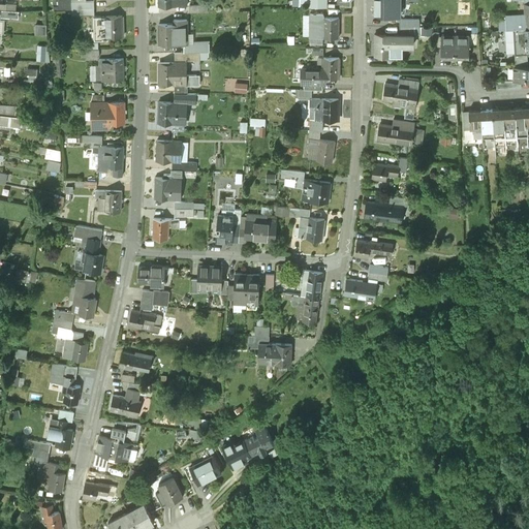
[(58,0),(58,7),(72,7),(72,13),(94,13),(94,0),(58,0)]
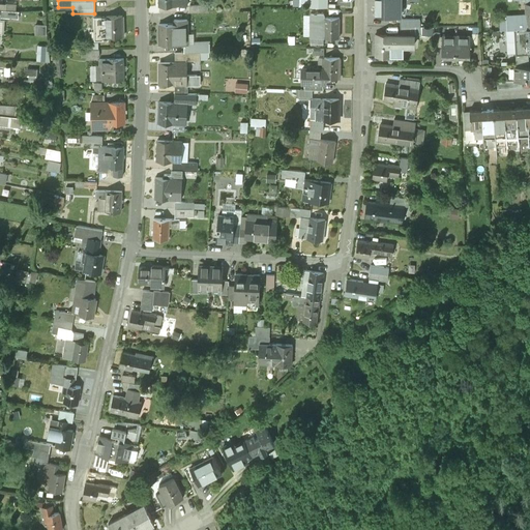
[(391,0),(376,0),(376,17),(392,17),(391,0)]
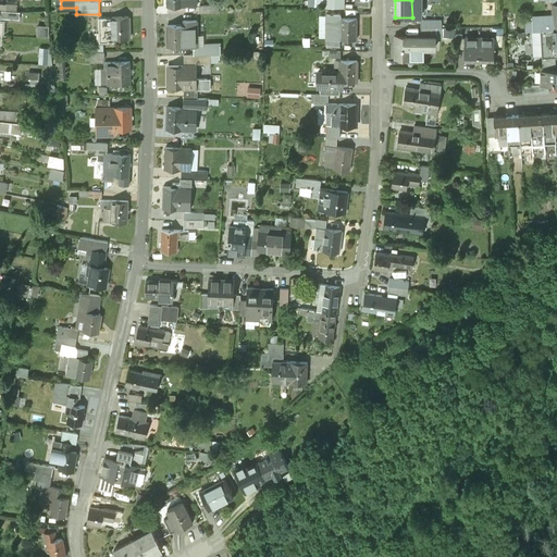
[(556,1),(552,2),(553,15),(547,15),(547,21),(532,22),(532,32),(554,29),(556,29),(556,1)]
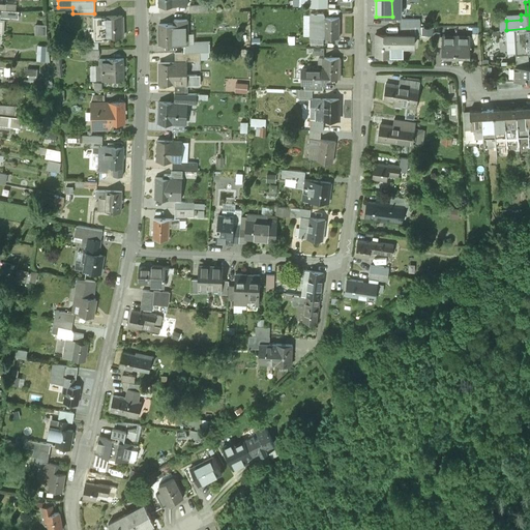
[(123,17),(108,17),(108,37),(123,37),(123,17)]
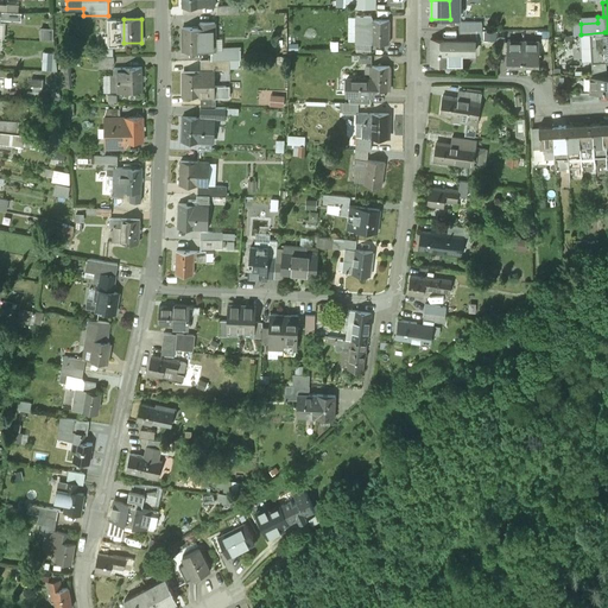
[(391,19),(373,19),(372,43),(390,43),(391,19)]
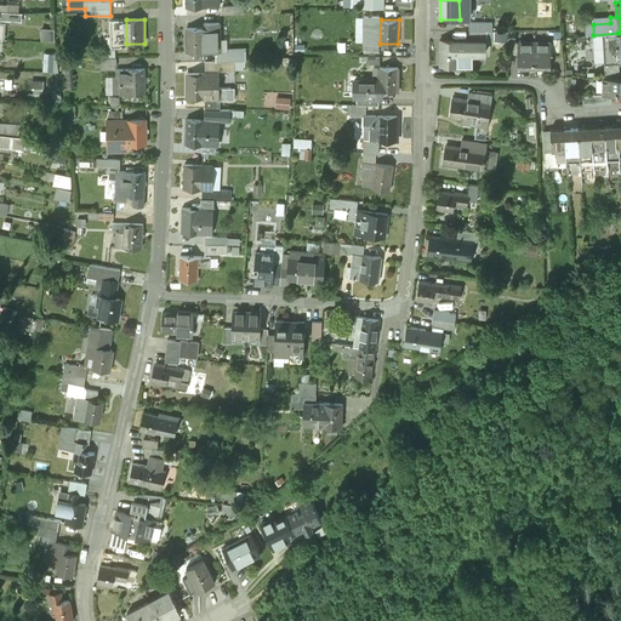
[(204,28),(188,28),(188,52),(216,51),(220,51),(220,50),(220,22),(204,23),(204,28)]
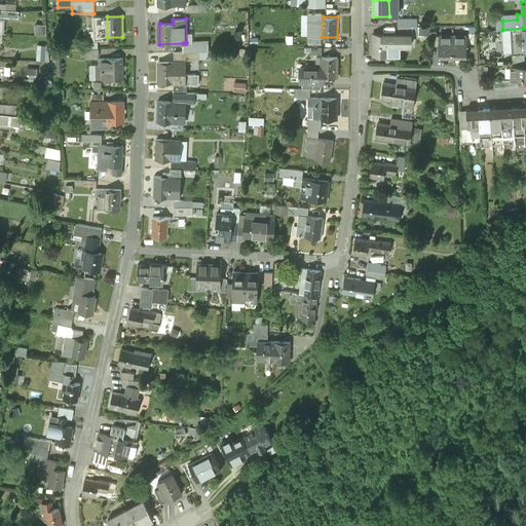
[(417,26),(398,26),(398,34),(411,34),(417,34),(417,26)]
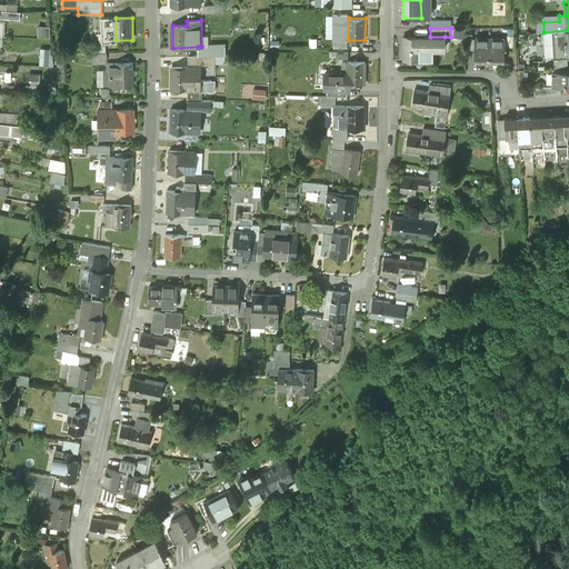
[(445,48),(445,37),(430,37),(403,38),(403,59),(433,59),(433,49),(445,48)]
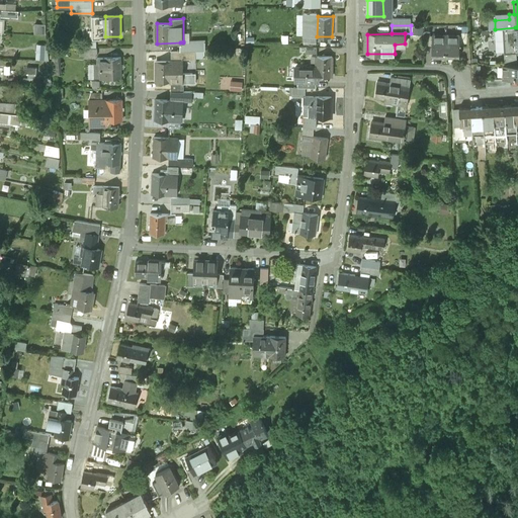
[(446,34),(432,34),(432,58),(446,58),(446,34)]
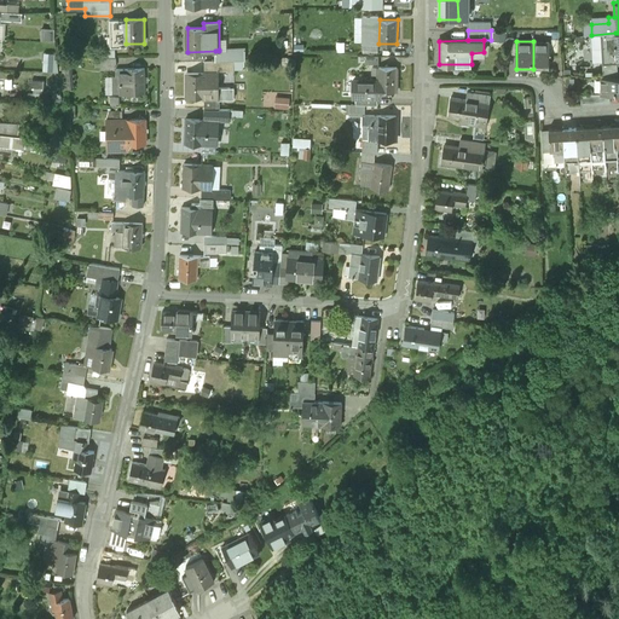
[(550,42),(533,41),(533,69),(549,69),(550,42)]
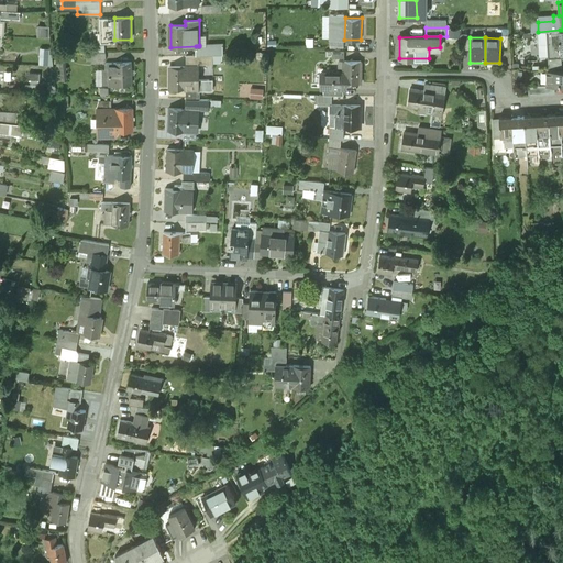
[(106,44),(87,45),(88,61),(107,59),(106,44)]
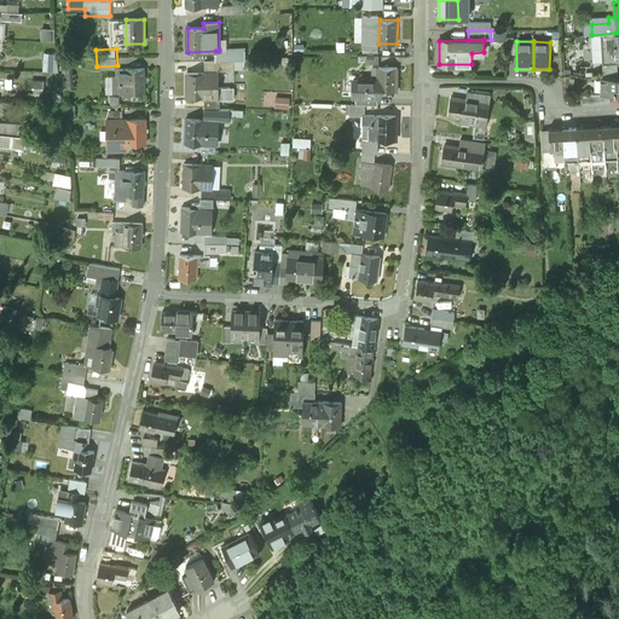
[(219,50),(219,51),(215,51),(215,61),(246,59),(246,50),(219,50)]
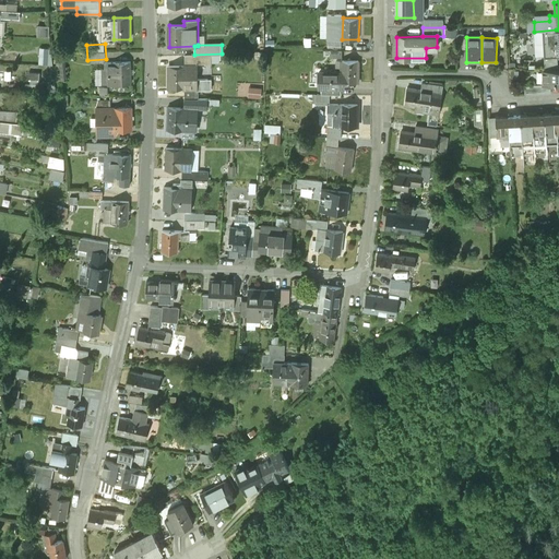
[(40,46),(39,63),(52,63),(52,47),(40,46)]
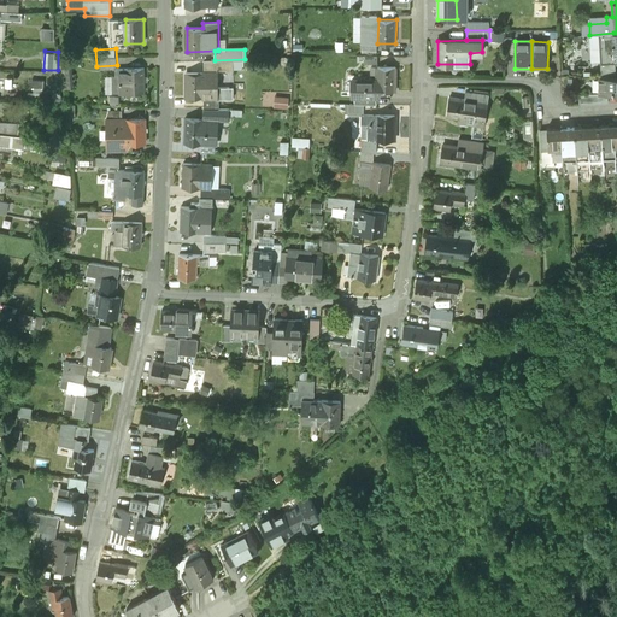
[(615,62),(600,63),(601,74),(601,76),(616,76),(615,62)]
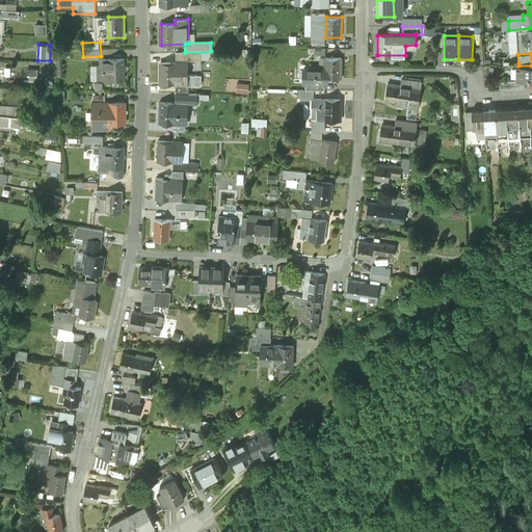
[(124,58),(108,59),(109,80),(125,79),(124,58)]
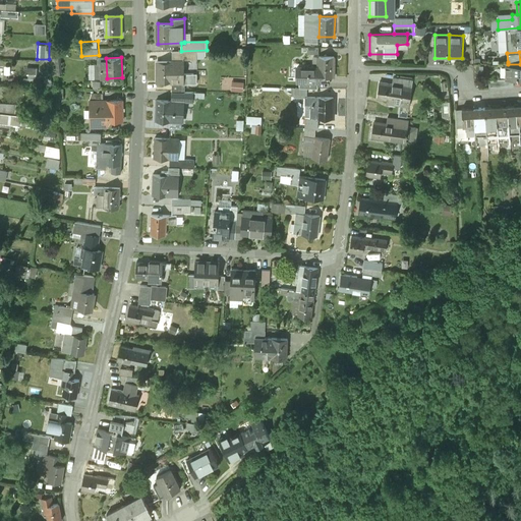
[(317,67),(298,67),(298,81),(300,81),(317,81),(319,76),(334,77),(334,57),(317,57),(317,67)]
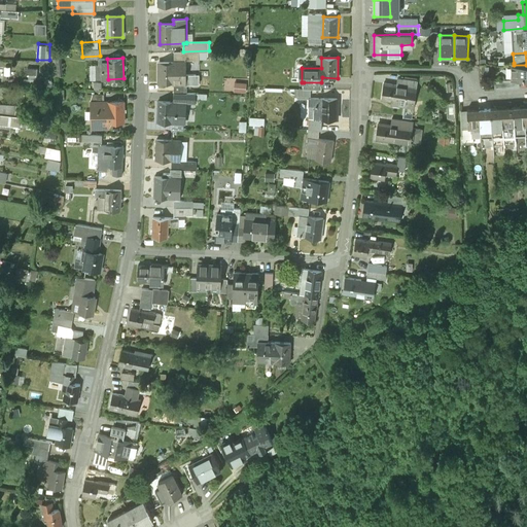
[(175,62),(160,62),(159,82),(174,82),(175,62)]
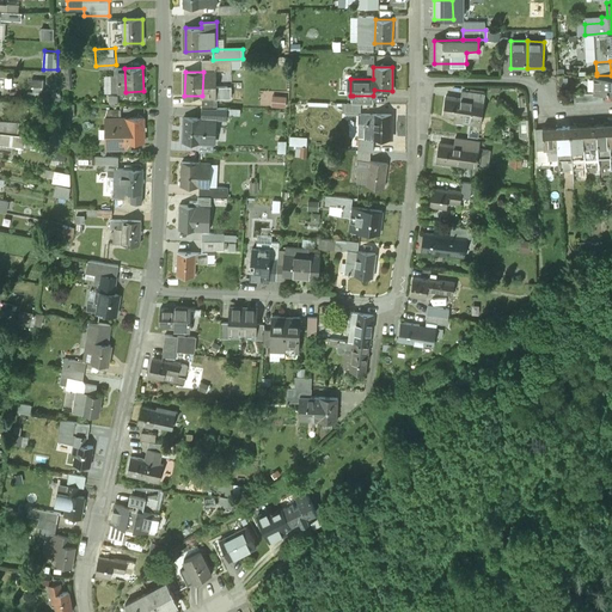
[(611,75),(597,75),(597,73),(588,73),(588,77),(593,77),(594,93),(611,92),(611,75)]
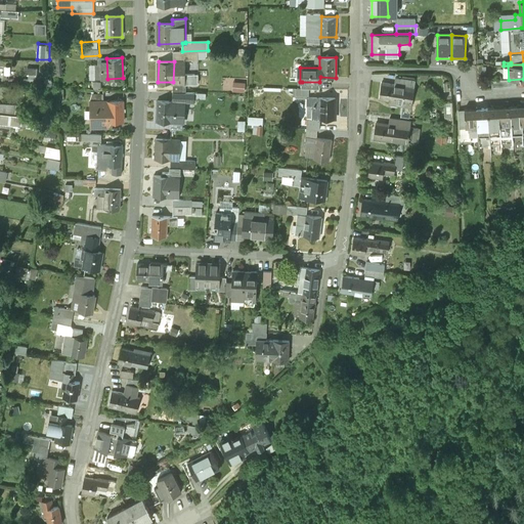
[(416,79),(402,77),(401,78),(396,78),(395,83),(415,86),(416,79)]
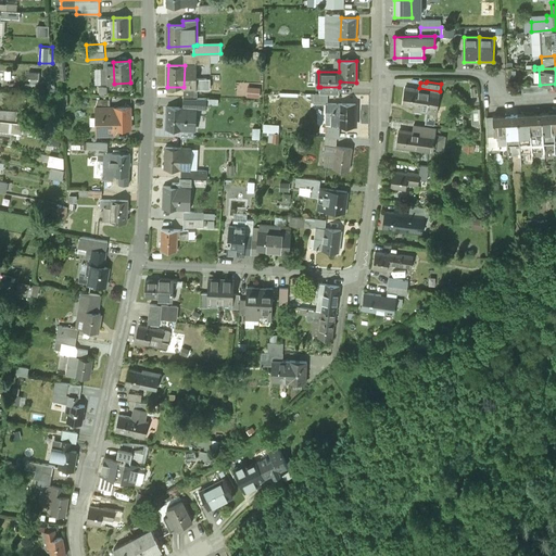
[(440,91),(419,88),(419,90),(405,88),(403,104),(416,105),(416,109),(437,112),(440,91)]
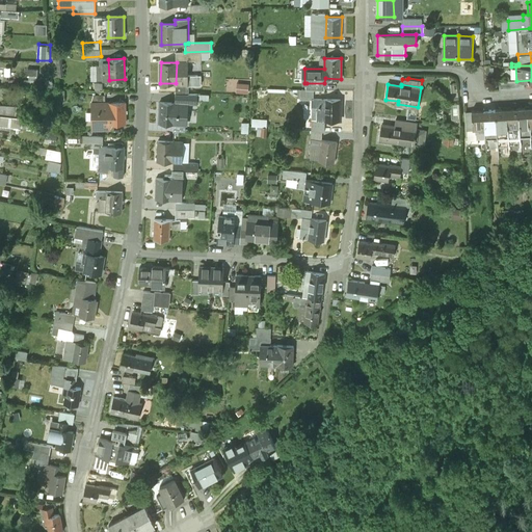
[(188,94),(176,94),(176,104),(187,104),(197,105),(197,94),(188,94)]
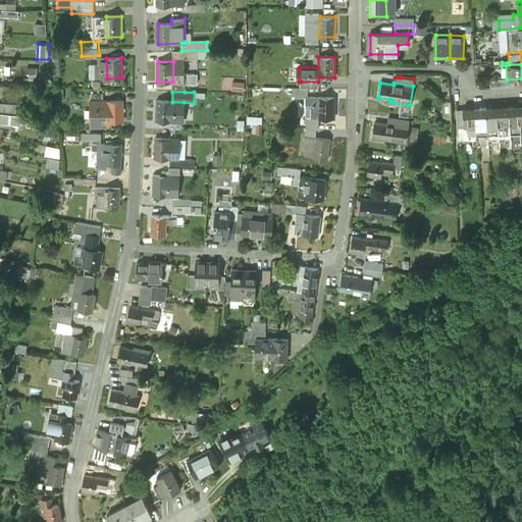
[(334,98),(319,98),(318,117),(333,118),(334,98)]
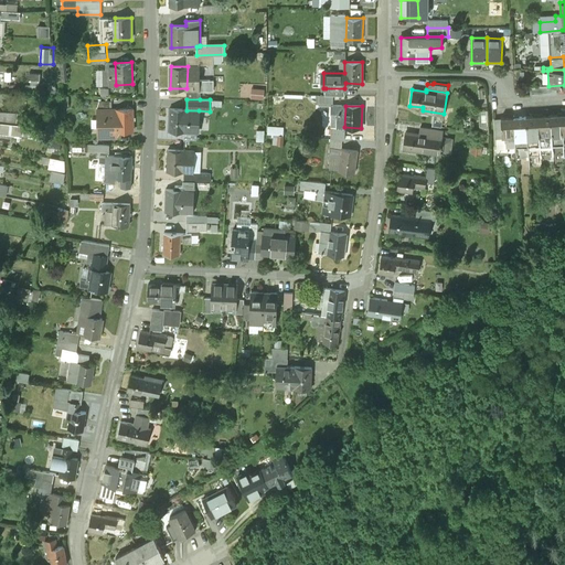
[(490,129),(489,107),(480,107),(481,130),(490,129)]
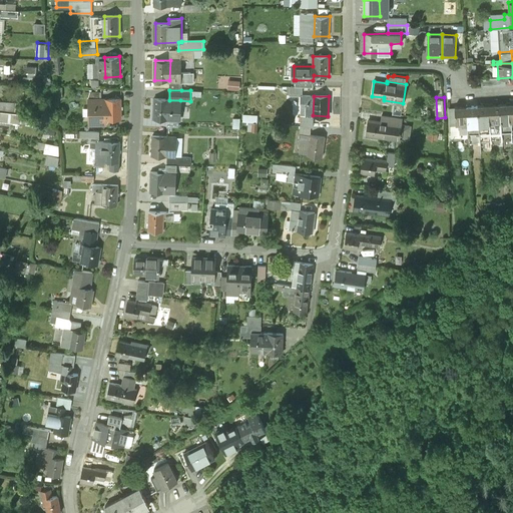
[(105,99),(88,100),(89,125),(106,124),(106,119),(105,99)]
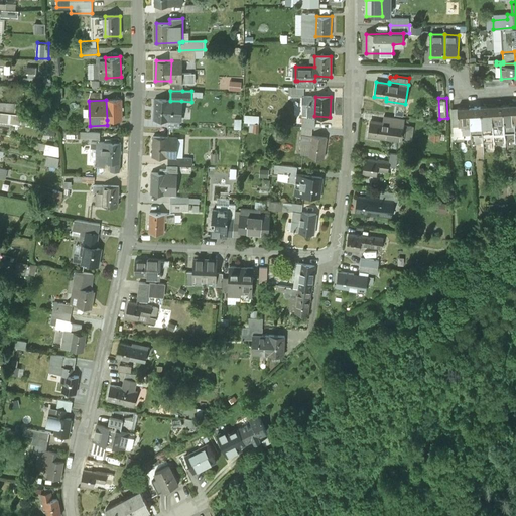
[(121,100),(106,100),(107,120),(122,120),(121,100)]
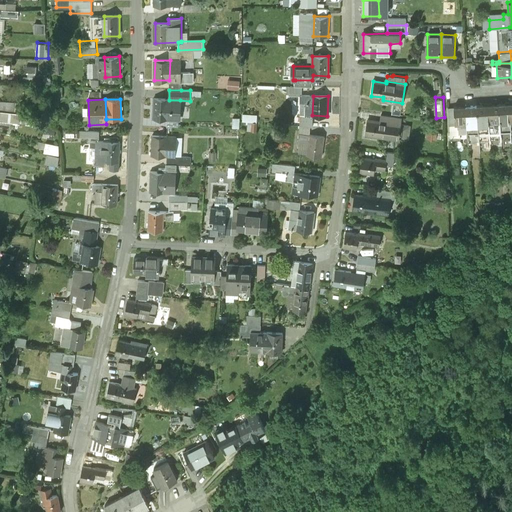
[(169,100),(154,99),(153,119),(179,120),(180,100),(169,100)]
